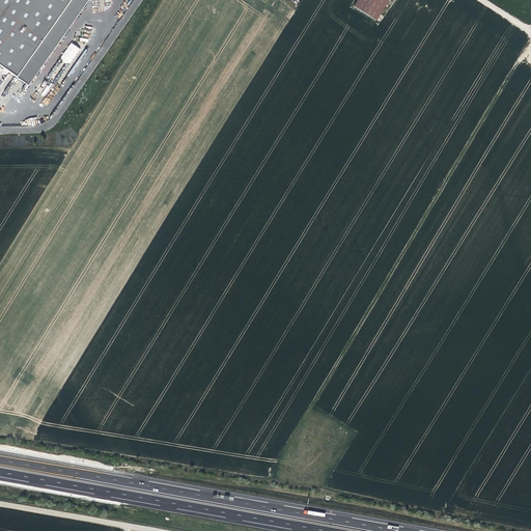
[(0,0),(0,67),(1,66),(17,77),(26,63),(32,67),(36,62),(30,58),(70,0),(0,0)]
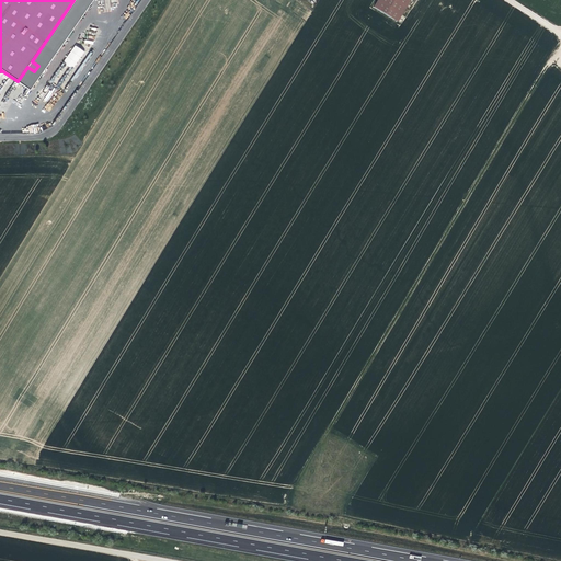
[(27,67),(18,81),(30,90),(92,0),(73,0),(32,61),(38,66),(34,71),(27,67)]
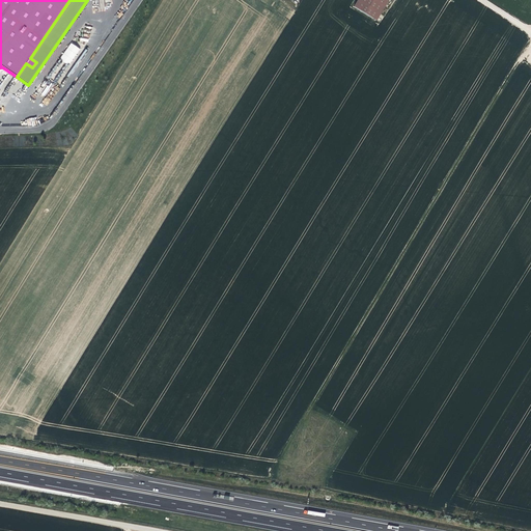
[(357,0),(353,6),(375,21),(388,0),(357,0)]
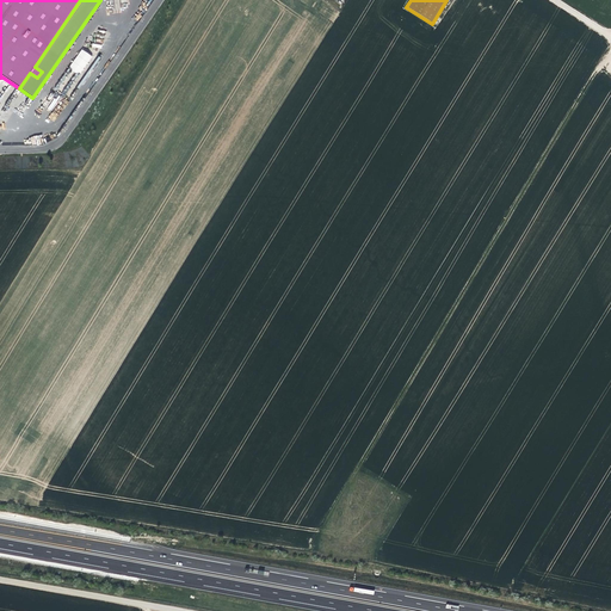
[(78,74),(92,56),(82,49),(68,67),(78,74)]
